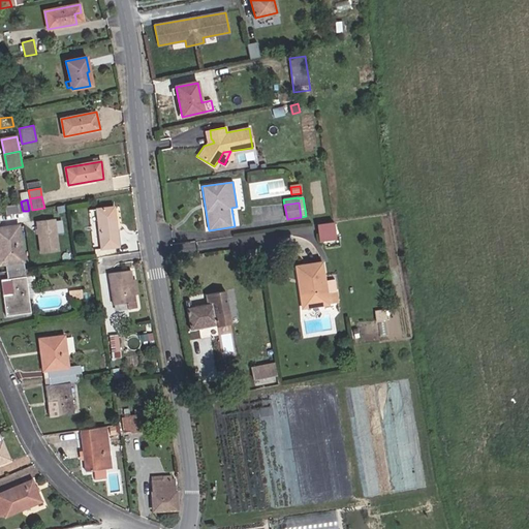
[(6,214),(19,212),(17,204),(4,206),(6,214)]
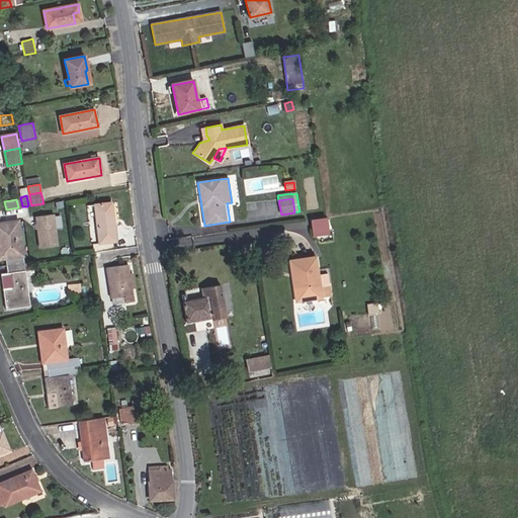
[(51,212),(58,210),(57,202),(50,203),(51,212)]
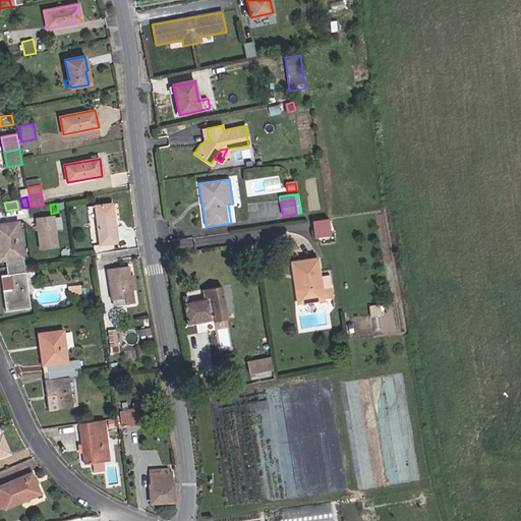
[(100,244),(116,242),(112,204),(95,206),(100,244)]
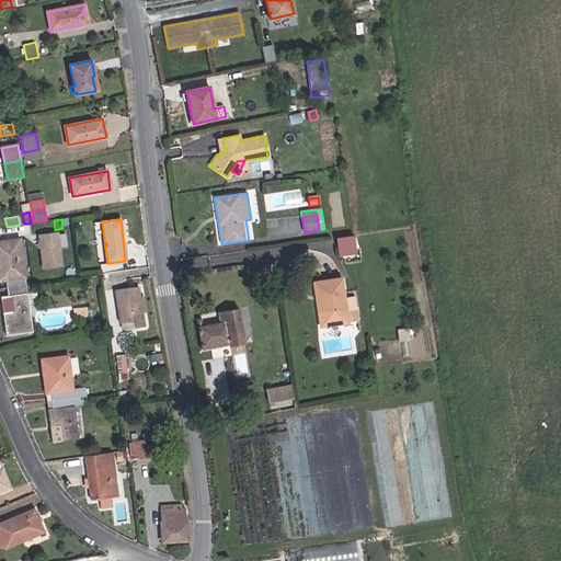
[(31,231),(48,228),(47,220),(34,222),(31,222),(30,224),(31,231)]
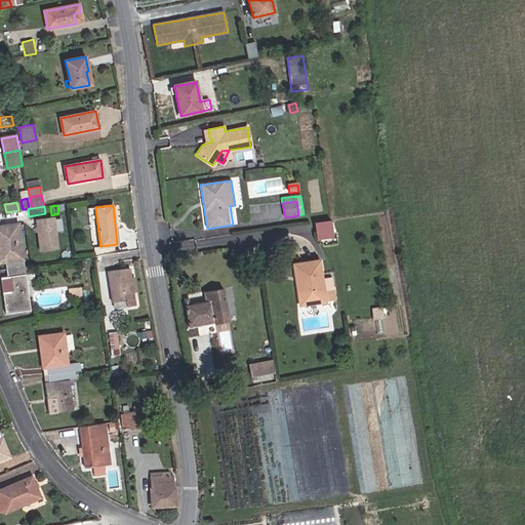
[(36,219),(40,250),(57,248),(53,217),(36,219)]
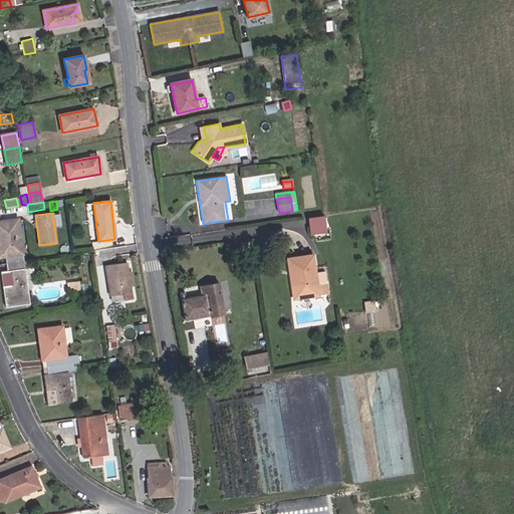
[(311,235),(327,233),(324,216),(308,218),(311,235)]
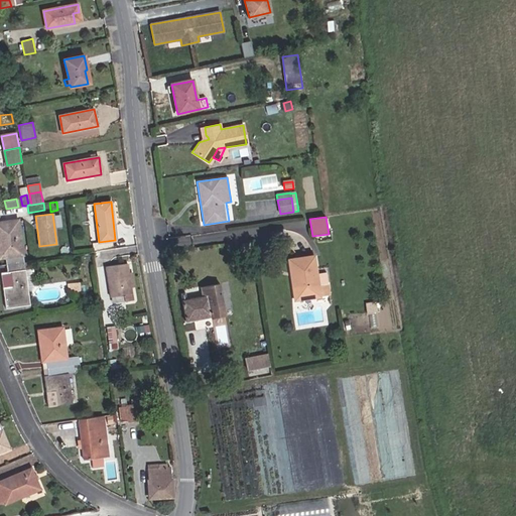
[(6,265),(24,262),(18,220),(0,222),(0,258),(5,257),(6,265)]
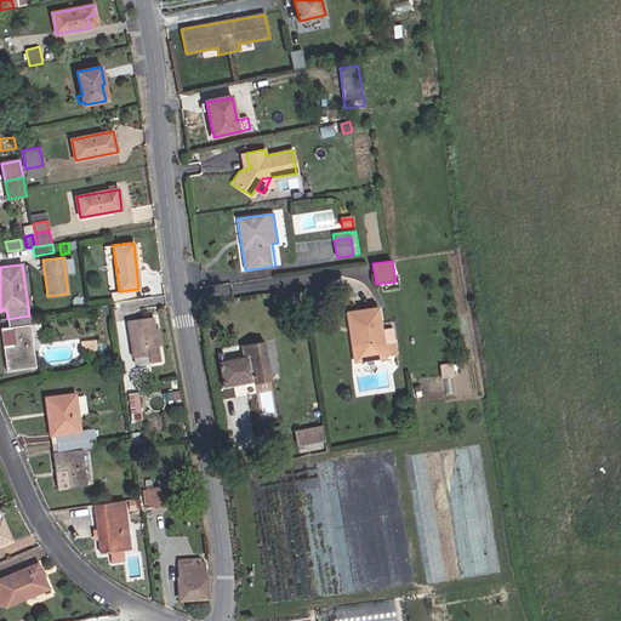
[(355,362),(385,358),(377,309),(353,313),(358,343),(353,345),(355,362)]
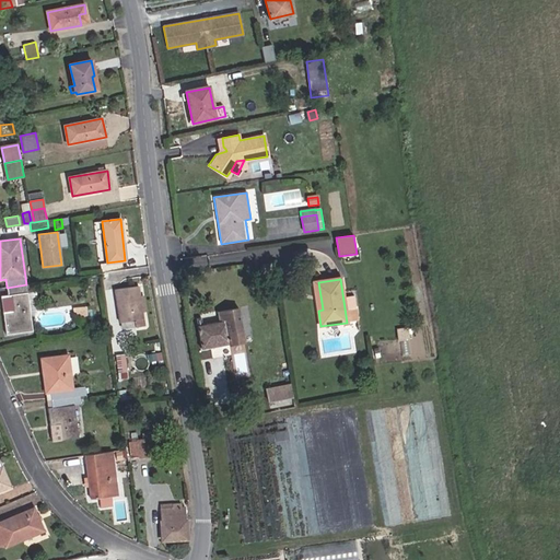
[(35,291),(34,283),(26,284),(27,292),(35,291)]
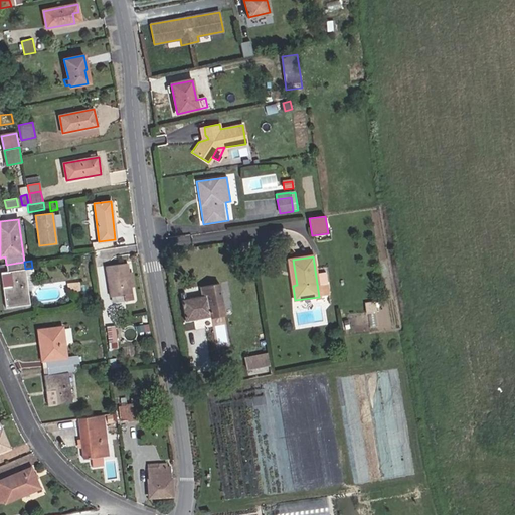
[(6,308),(30,305),(25,269),(24,262),(6,265),(7,272),(9,271),(12,286),(3,288),(6,308)]
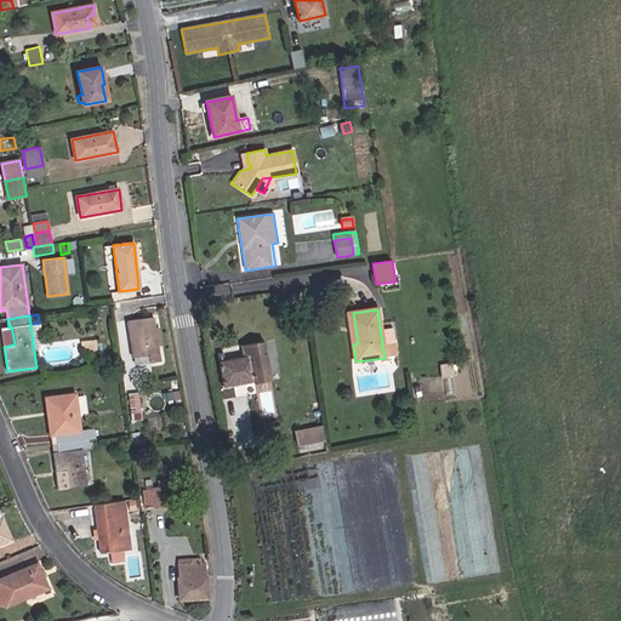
[(160,362),(158,346),(155,328),(154,318),(127,320),(132,358),(149,355),(149,363),(160,362)]
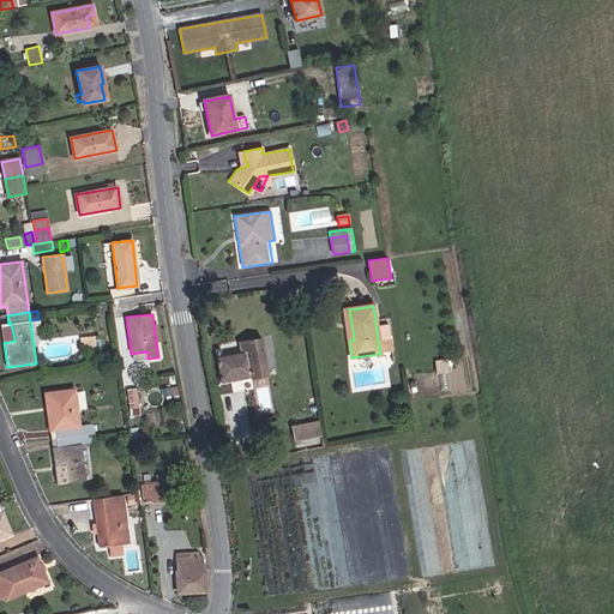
[(95,336),(80,338),(82,348),(96,345),(95,336)]
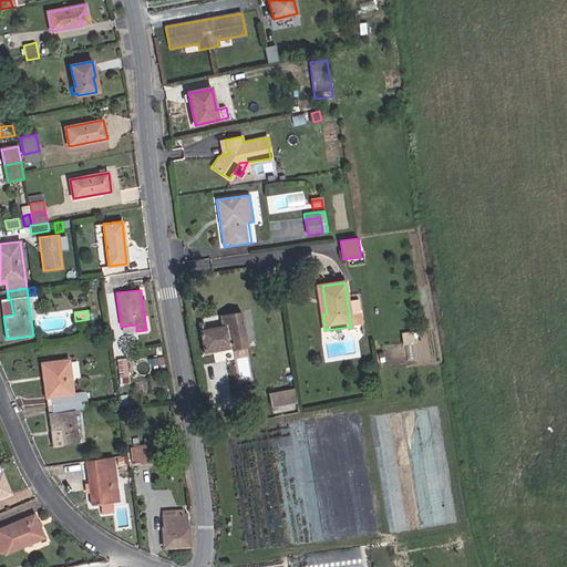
[(232,350),(248,348),(243,313),(222,317),(223,326),(205,328),(204,321),(198,322),(204,353),(232,349),(232,350)]
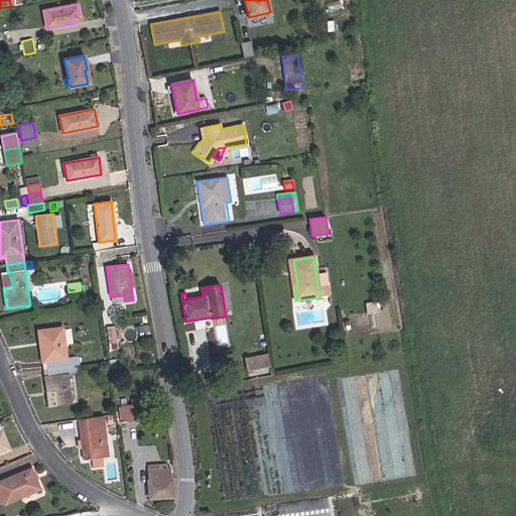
[(79,356),(69,357),(63,326),(36,329),(41,363),(46,362),(47,369),(75,365),(80,364),(79,356)]
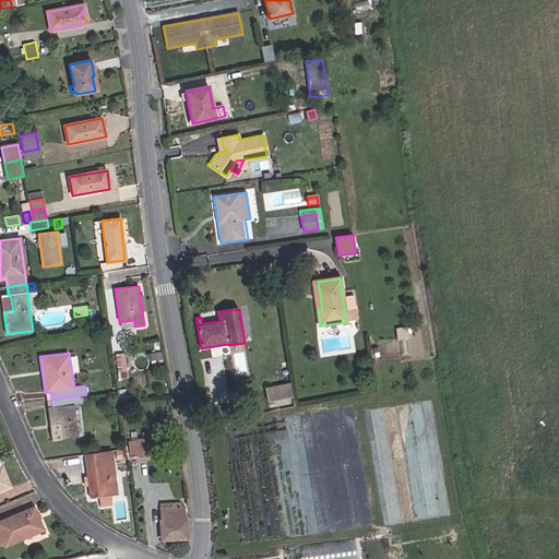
[(118,378),(128,377),(125,355),(116,356),(118,378)]
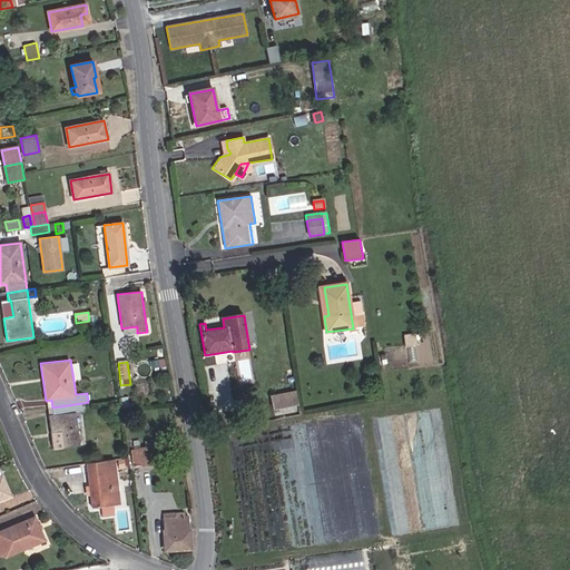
[(297,404),(295,392),(271,396),(273,409),(297,404)]
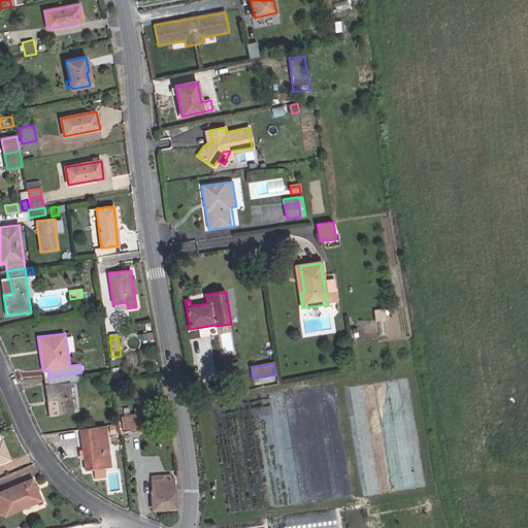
[(50,417),(74,414),(70,382),(77,381),(76,373),(48,377),(48,385),(45,385),(50,417)]
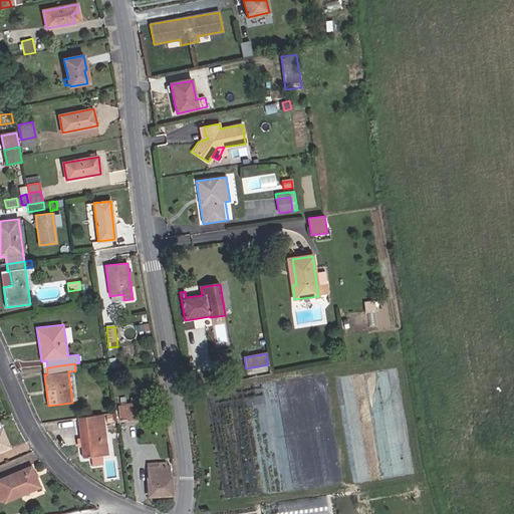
[(119,420),(145,417),(143,403),(117,405),(119,420)]
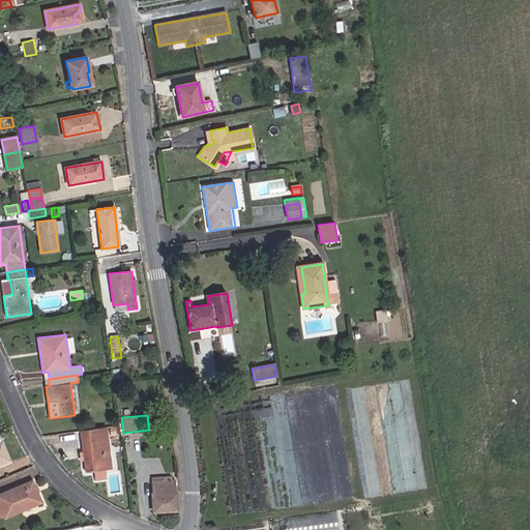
[(86,470),(110,466),(106,427),(82,431),(86,470)]
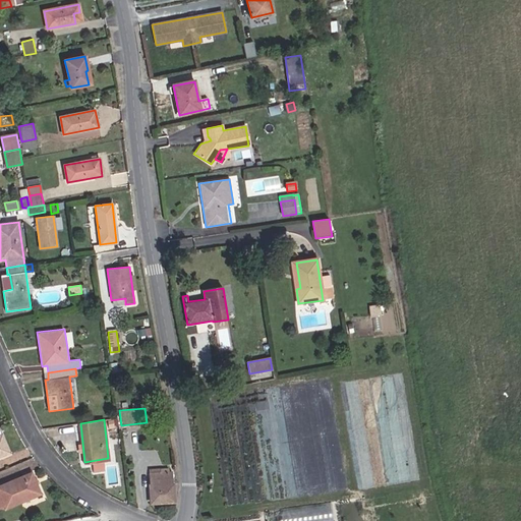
[(0,456),(9,453),(0,429),(0,456)]
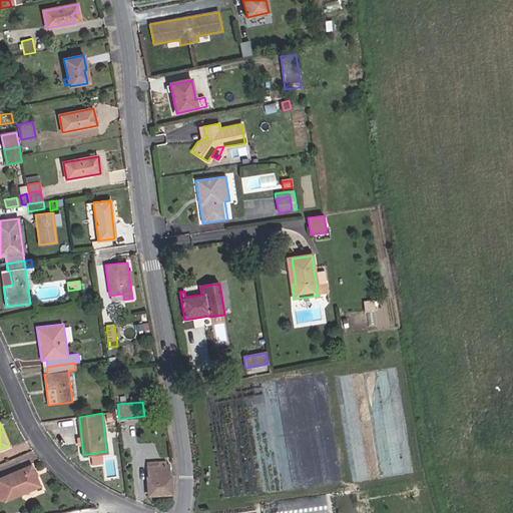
[(148,495),(170,494),(169,465),(166,465),(165,461),(157,461),(157,465),(146,465),(148,495)]
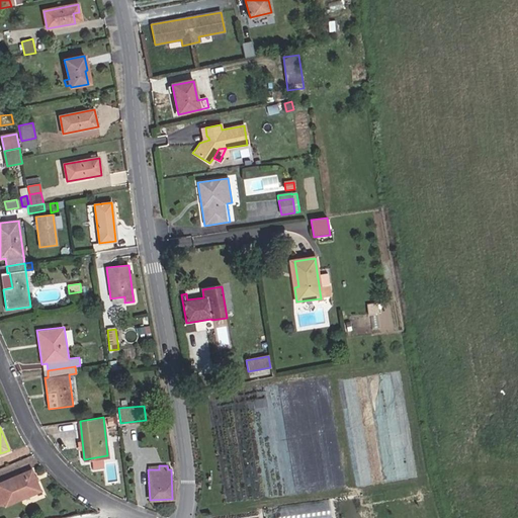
[(4,501),(5,505),(40,491),(32,471),(0,484),(0,493),(1,497),(0,497),(0,501),(0,502),(4,501)]
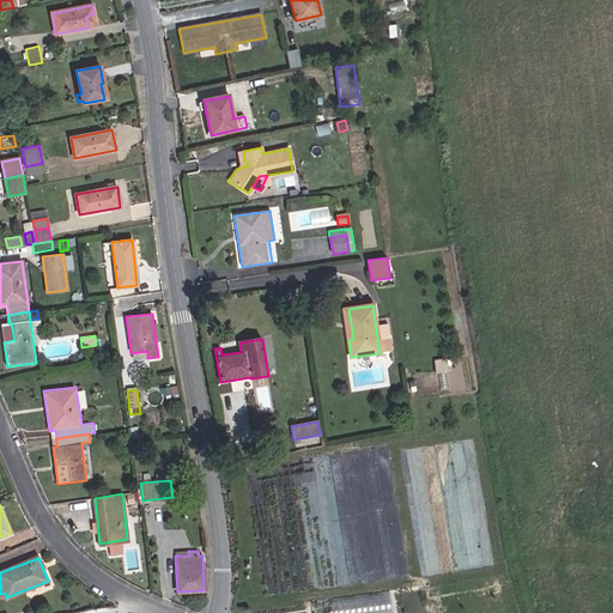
[(29,596),(54,588),(52,581),(26,590),(29,596)]
